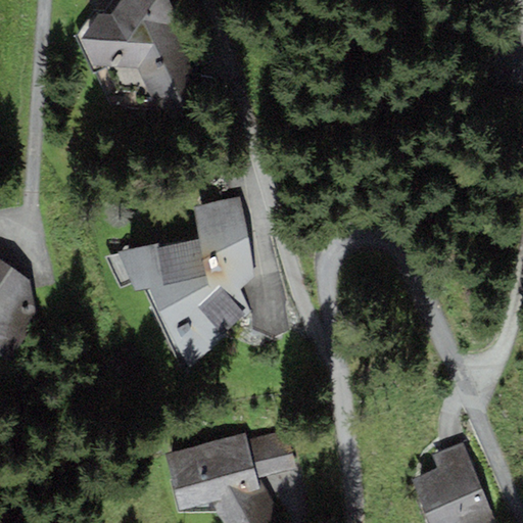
[(173,0),(120,0),(110,15),(93,14),(78,37),(93,73),(106,68),(139,69),(151,99),(181,100),(193,75),(169,27),(180,11),(173,0)]
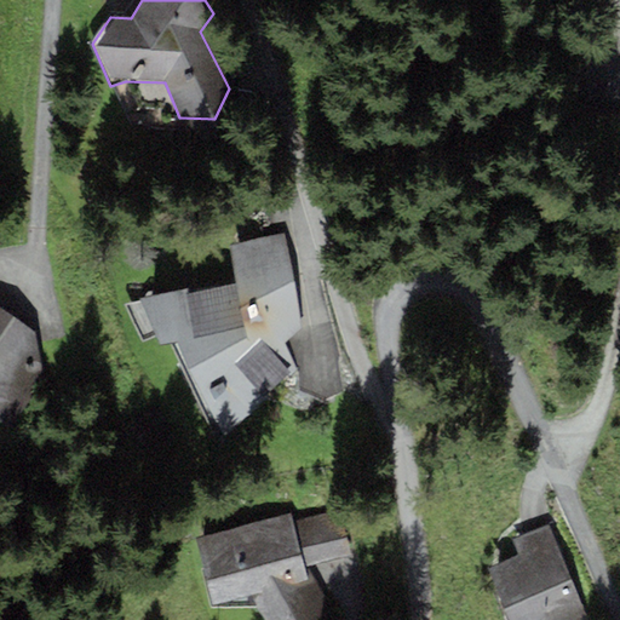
[(283,235),(229,246),(236,283),(189,293),(189,288),(142,298),(160,348),(173,343),(218,442),(258,407),(265,396),(297,369),(286,343),(300,331),(283,235)]
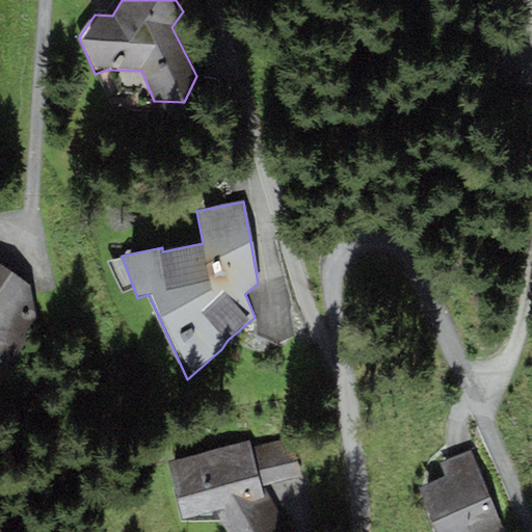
[(0,363),(3,366),(33,323),(36,319),(30,286),(0,263),(0,363)]
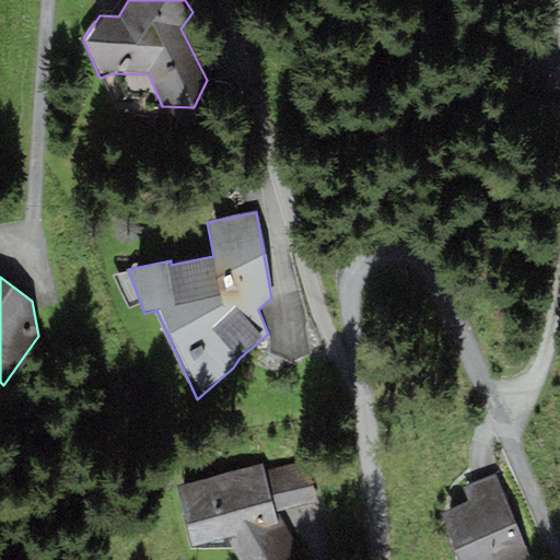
[(306,462),(265,471),(275,512),(279,511),(317,502),(306,462)]
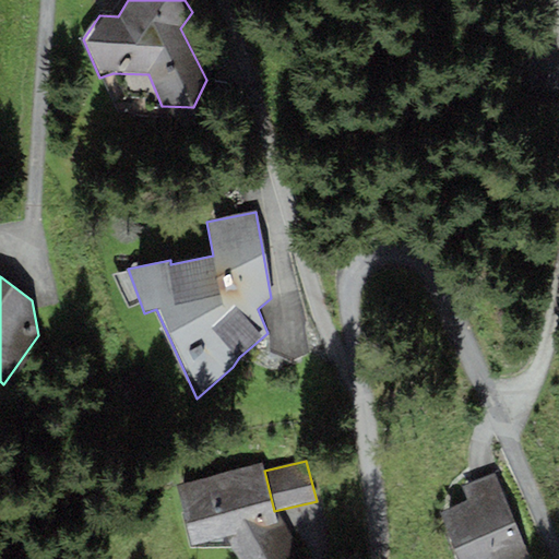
[(306,558),(278,510),(274,511),(264,471),(262,463),(176,485),(192,546),(233,547),(238,558),(306,558)]
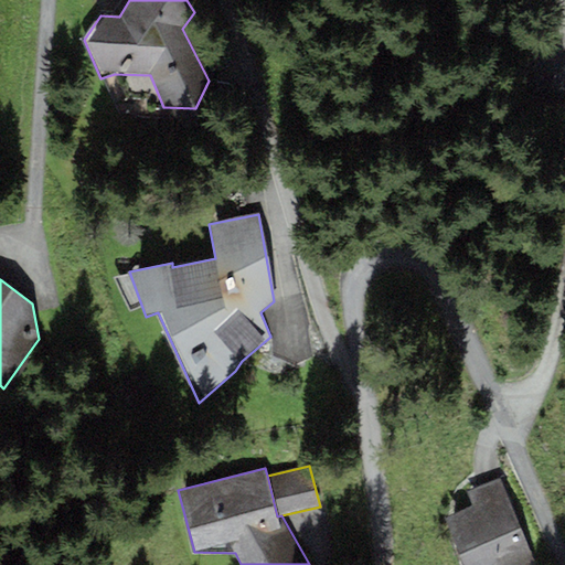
[(443,521),(462,564),(532,564),(535,564),(499,479),(467,492),(473,508),(443,521)]
